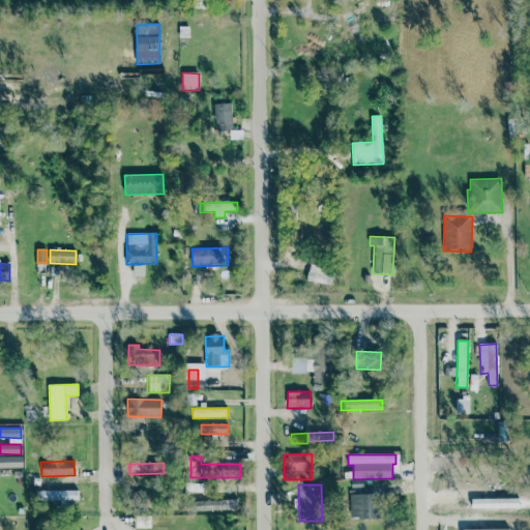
[(35,491),(35,501),(78,500),(78,490),(35,491)]
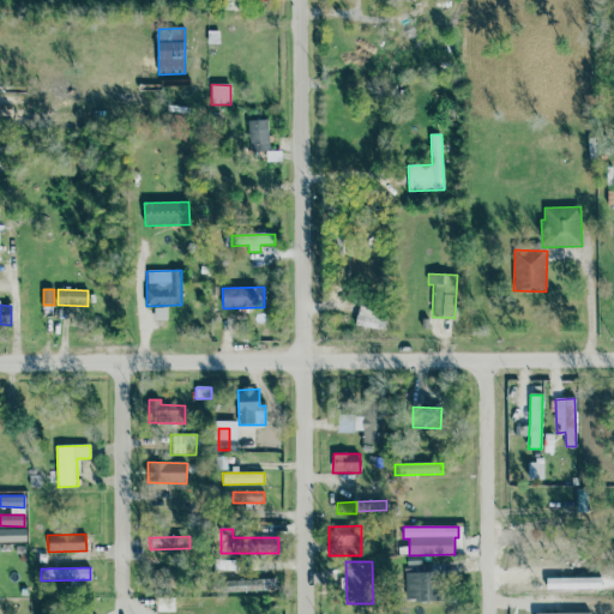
[(404,573),(405,602),(439,601),(438,572),(404,573)]
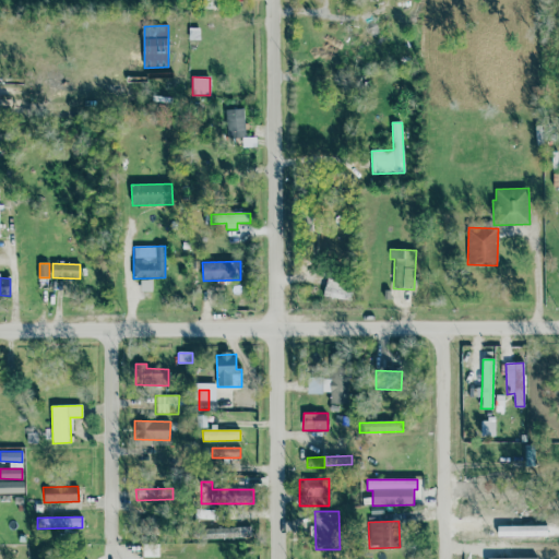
[(250,527),(209,528),(209,539),(250,537),(250,527)]
